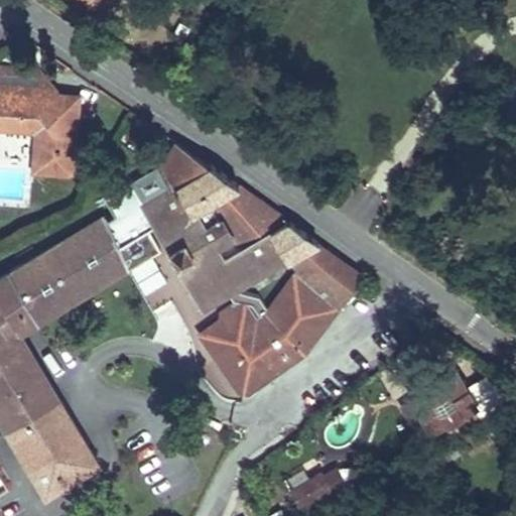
[(0,84),(59,90),(36,60),(0,58),(0,84)]
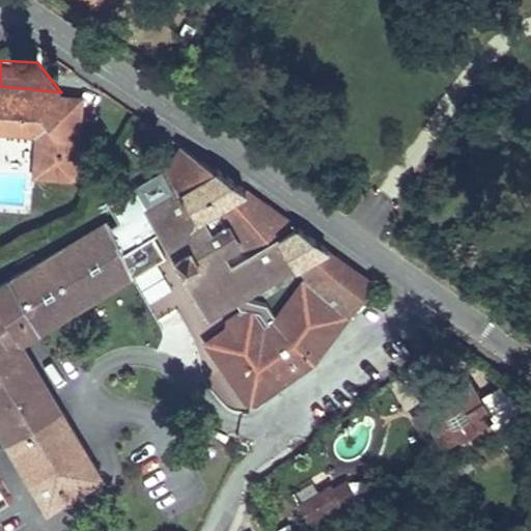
[(0,86),(0,127),(32,129),(32,159),(78,154),(79,110),(75,110),(75,104),(79,104),(80,90),(67,89),(66,92),(61,92),(0,86)]
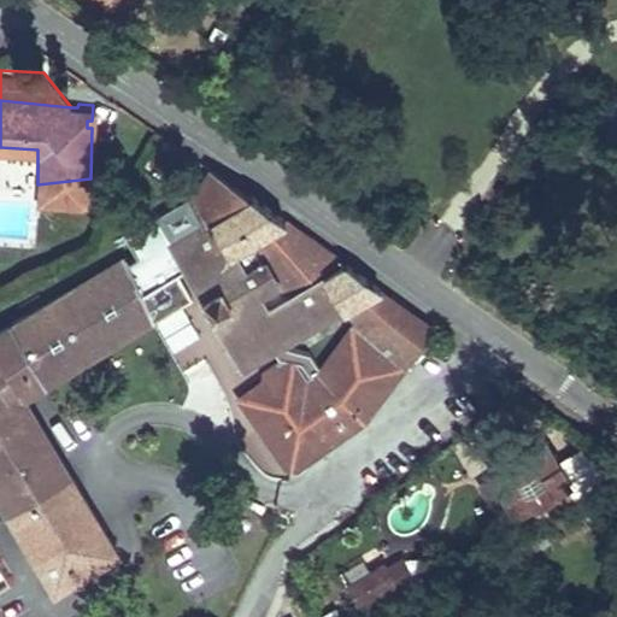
[(0,570),(0,569),(0,500),(53,591),(116,553),(23,397),(192,297),(178,272),(186,268),(242,366),(272,348),(281,363),(264,371),(263,380),(239,397),(286,464),(297,466),(330,442),(331,436),(336,433),(342,434),(363,419),(382,394),(382,388),(385,385),(391,383),(433,328),(345,262),(336,266),(327,248),(295,227),(289,231),(282,221),(285,219),(209,168),(189,195),(124,234),(136,256),(128,260),(127,257),(0,331),(0,570)]
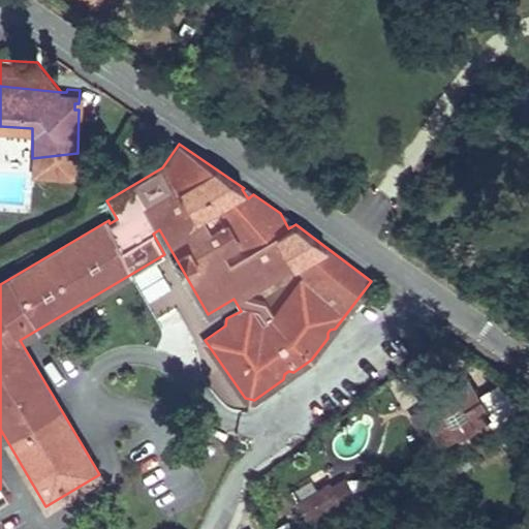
[(242,189),(248,198),(253,194),(244,188),(242,189)]
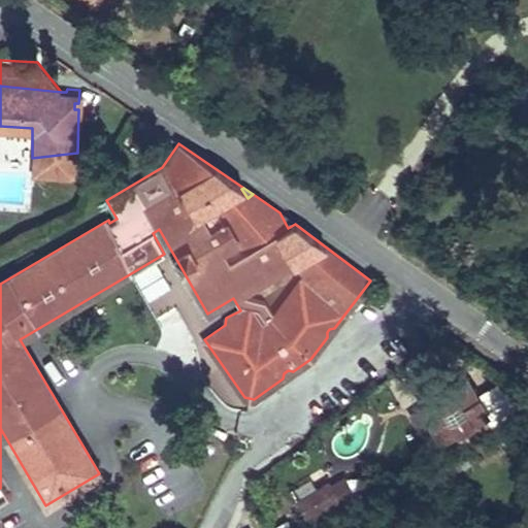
[(279,212),(288,228),(295,224),(279,212)]
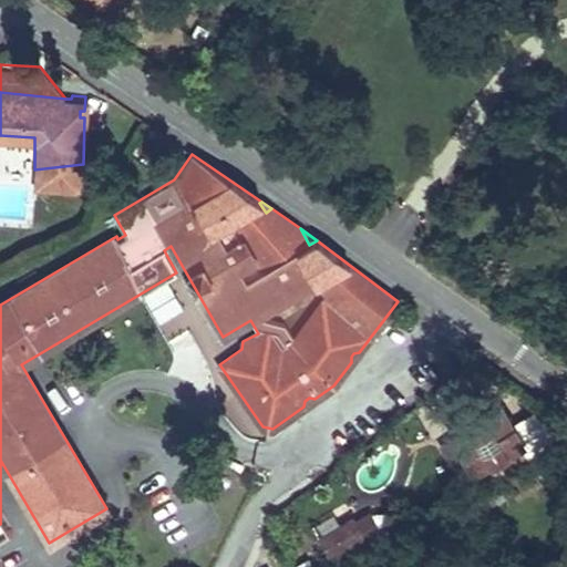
[(167,281),(142,294),(156,322),(182,310),(167,281)]
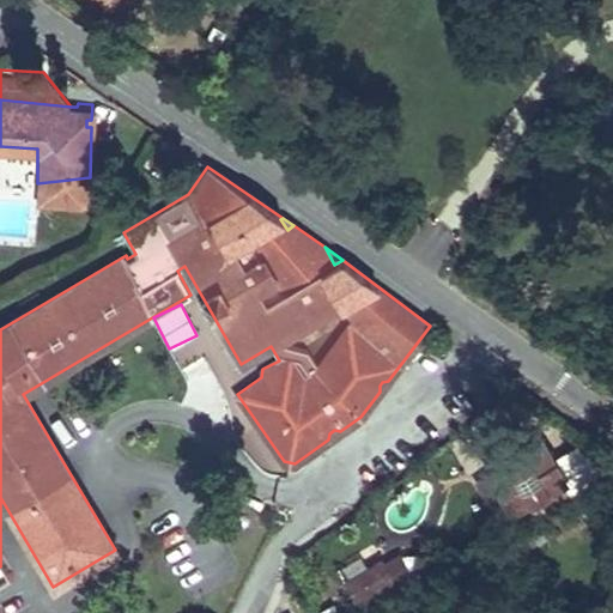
[(511,510),(513,511),(515,510),(522,521),(570,493),(563,481),(566,480),(542,439),(489,471),(489,473),(511,510)]
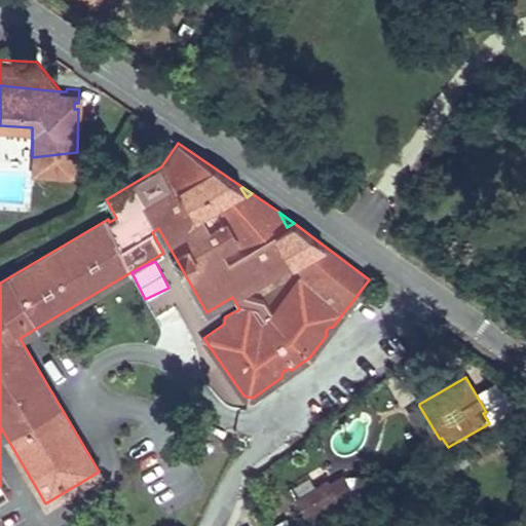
[(428,444),(439,438),(419,406),(410,412),(428,444)]
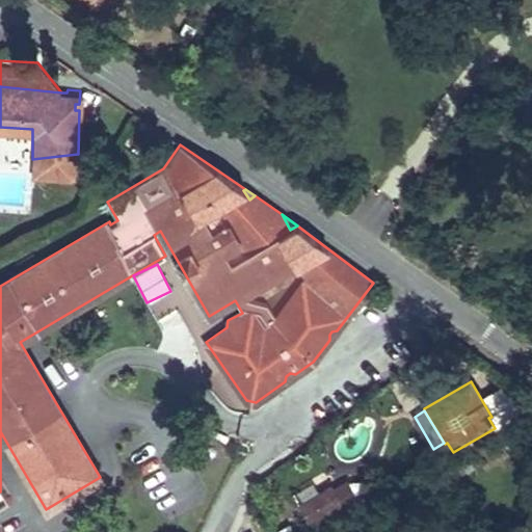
[(334,488),(345,509),(358,502),(347,481),(334,488)]
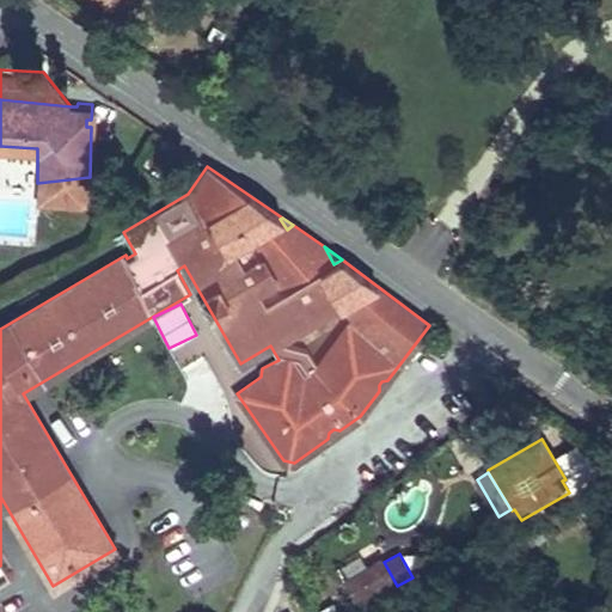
[(346,580),(360,607),(397,586),(384,562),(381,560),(346,580)]
